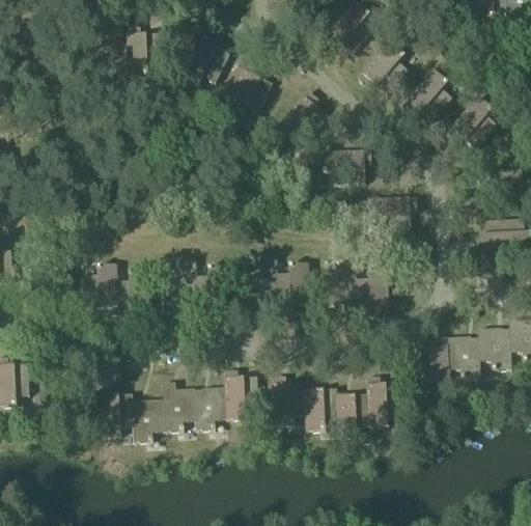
[(494,6),(506,6),(506,0),(473,0),(473,19),(494,19),(494,6)]
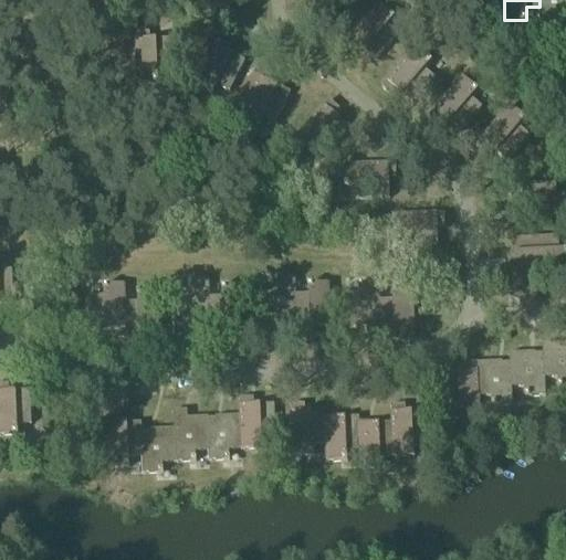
[(540,0),(540,7),(540,24),(561,24),(561,12),(565,11),(565,0),(540,0)]
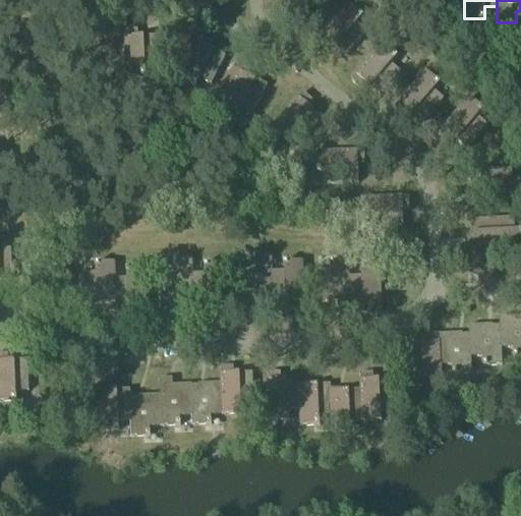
[(363,11),(349,1),(323,36),(344,53),(365,25),(356,19),(363,11)]
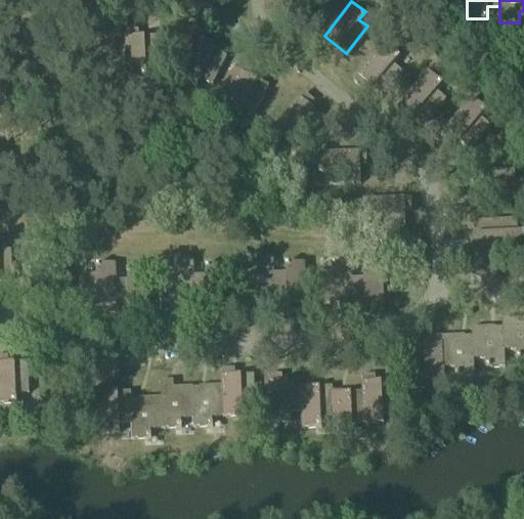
[(139,24),(124,25),(127,75),(146,74),(146,62),(158,62),(156,31),(139,31),(139,24)]
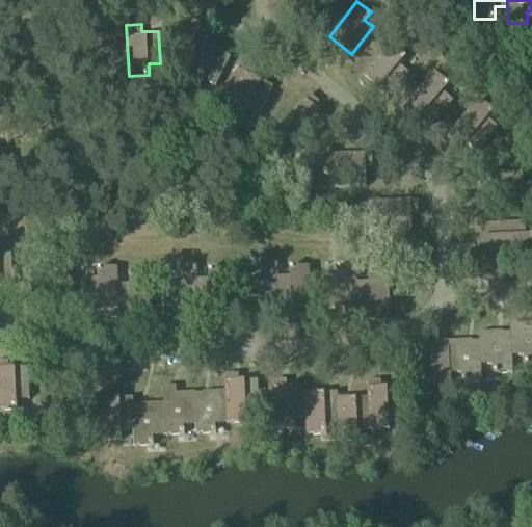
[(217,40),(206,33),(182,77),(200,86),(205,77),(214,82),(230,54),(214,46),(217,40)]
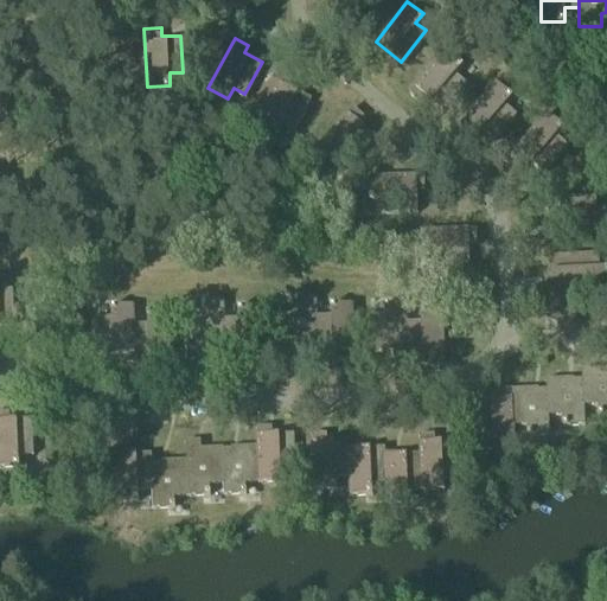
[(464,62),(446,48),(410,89),(422,100),(427,94),(441,106),(465,78),(455,71),(464,62)]
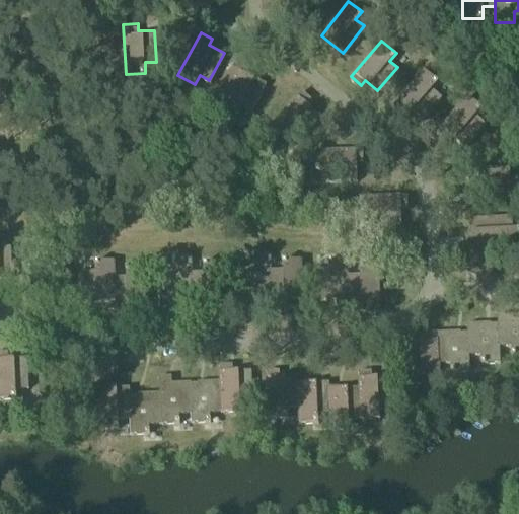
[(253,67),(241,60),(220,102),(237,111),(241,101),(253,107),(267,81),(250,73),(253,67)]
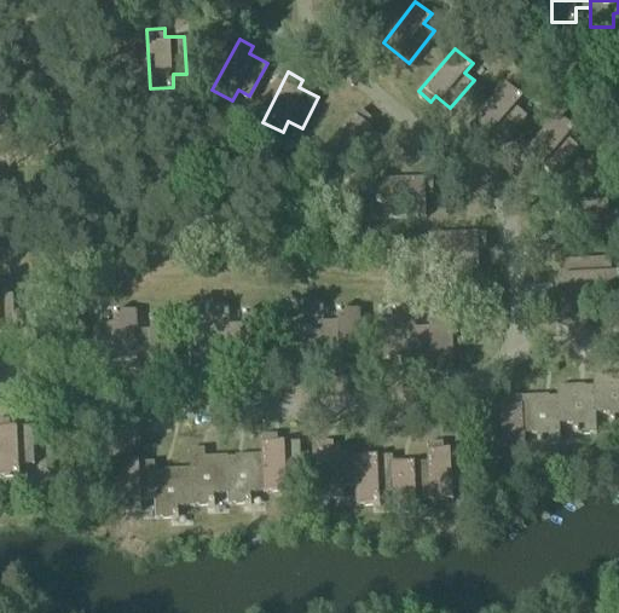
[(524,96),(505,80),(469,123),(481,133),(486,127),(502,139),(525,111),(516,104),(524,96)]
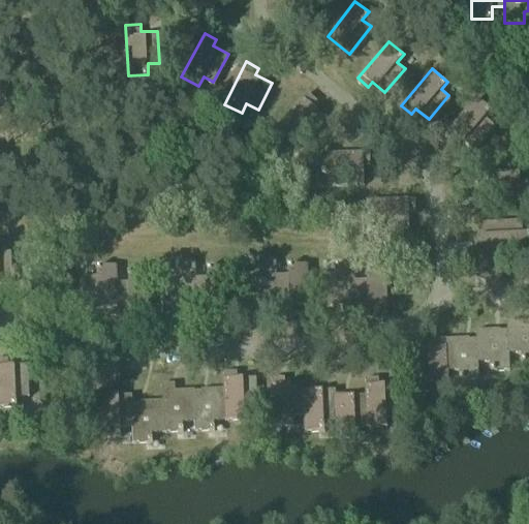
[(477,95),(445,132),(456,141),(461,134),(476,148),(496,125),(486,116),(492,108),(477,95)]
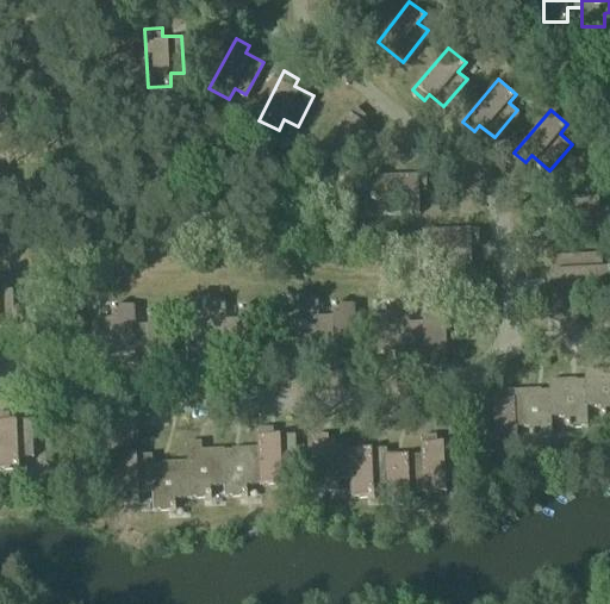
[(427,187),(427,173),(371,175),(372,197),(383,197),(383,212),(419,210),(418,187),(427,187)]
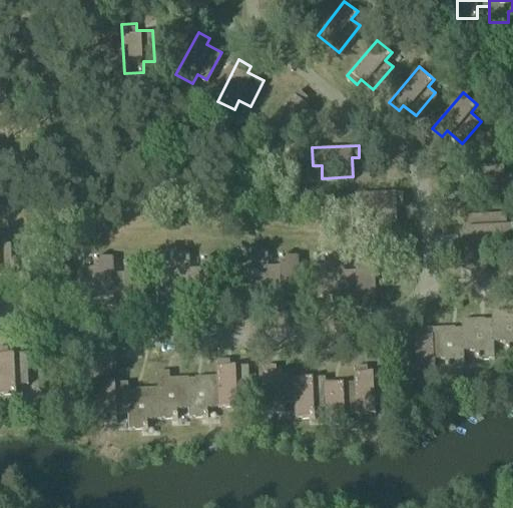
[(467,194),(512,194),(512,174),(504,175),(504,163),(473,163),(473,185),(467,185),(467,194)]
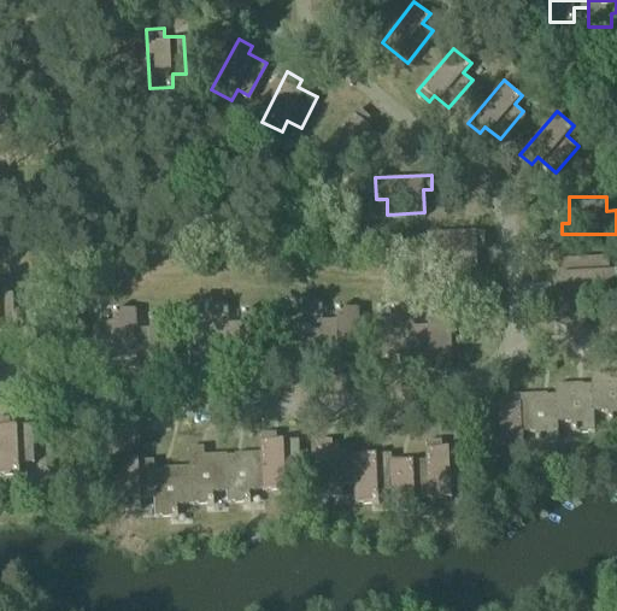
[(486,244),(485,228),(428,231),(429,253),(440,253),(441,269),(477,266),(476,245),(486,244)]
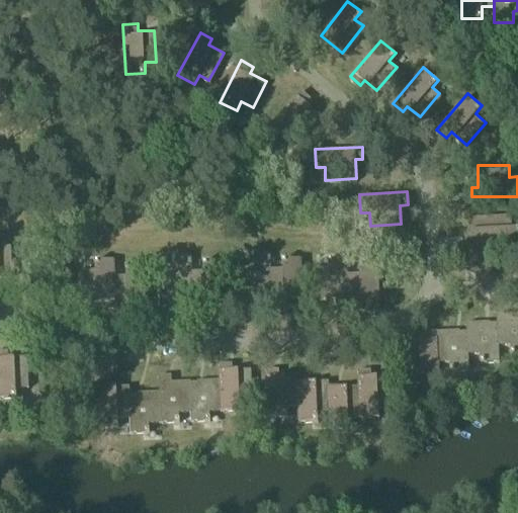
[(464,234),(466,269),(492,267),(490,248),(517,246),(517,225),(512,226),(511,211),(470,214),(471,234),(464,234)]
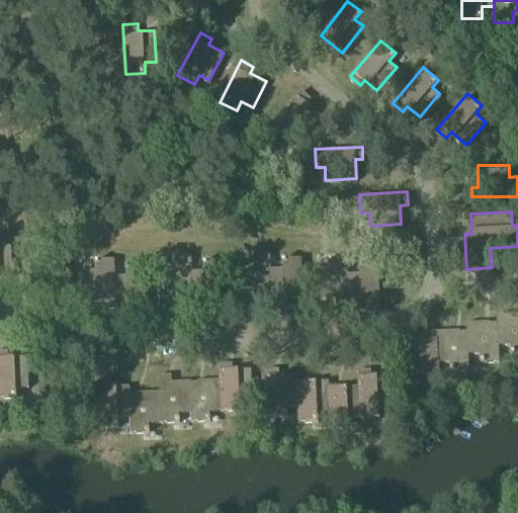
[(259,298),(273,297),(272,266),(271,250),(251,250),(251,260),(239,261),(240,294),(259,293),(259,298)]
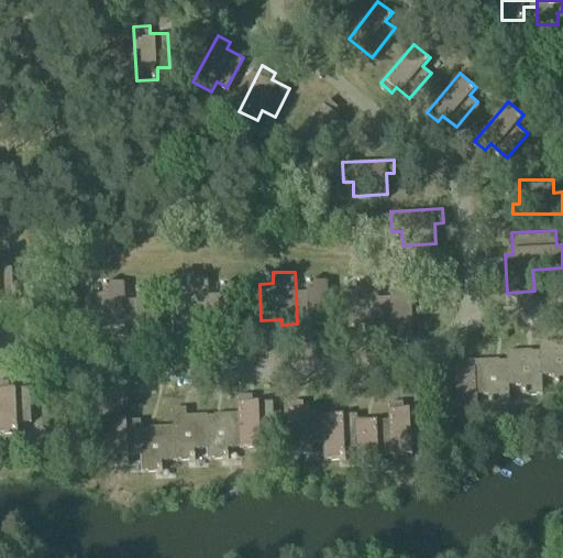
[(211,326),(209,292),(209,274),(186,275),(187,285),(174,286),(175,321),(196,321),(197,327),(211,326)]
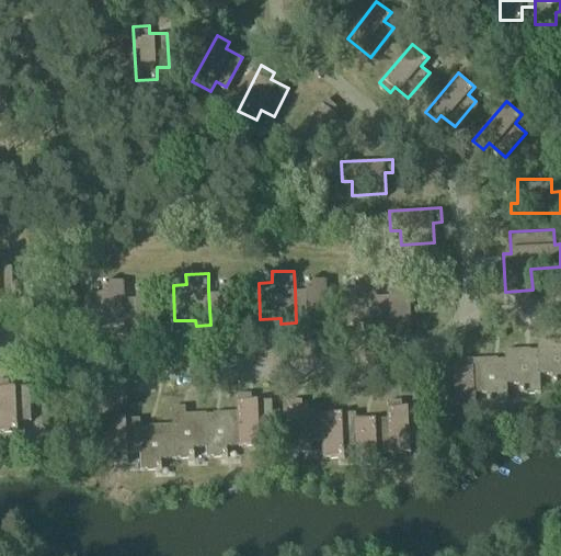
[(306,288),(295,288),(296,322),(307,322),(308,331),(328,330),(325,276),(305,278),(306,288)]
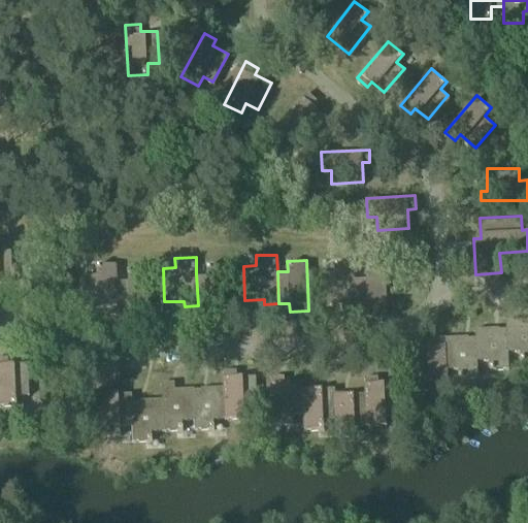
[(356,308),(355,276),(355,260),(334,260),(334,270),(322,271),(323,302),(342,301),(342,309),(356,308)]
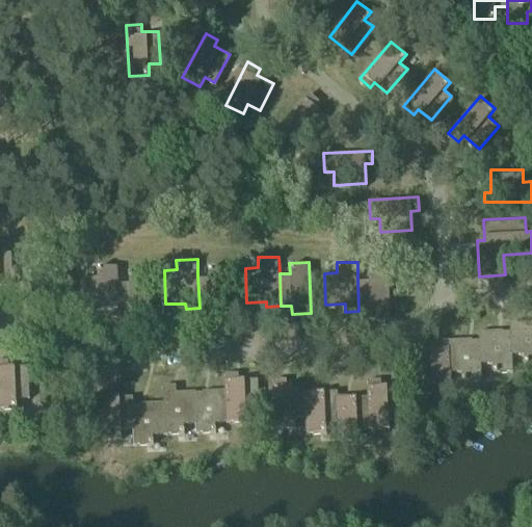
[(118,313),(116,281),(115,263),(97,264),(97,277),(85,277),(86,307),(106,306),(106,314),(118,313)]
